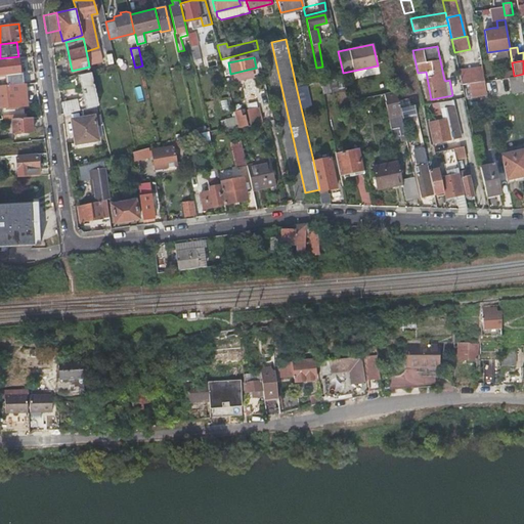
[(482,66),(459,70),(462,84),(484,80),(482,66)]
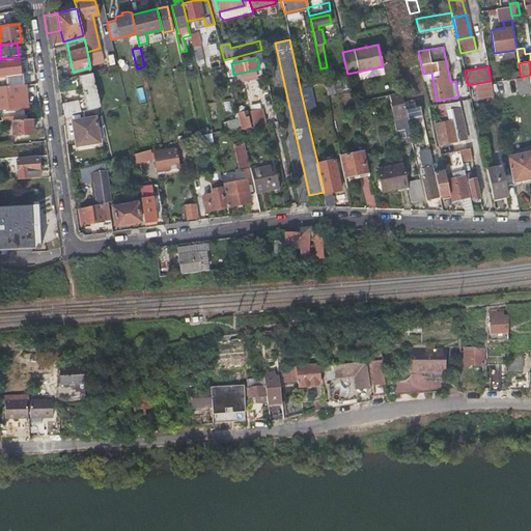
[(100,106),(92,73),(79,75),(87,109),(100,106)]
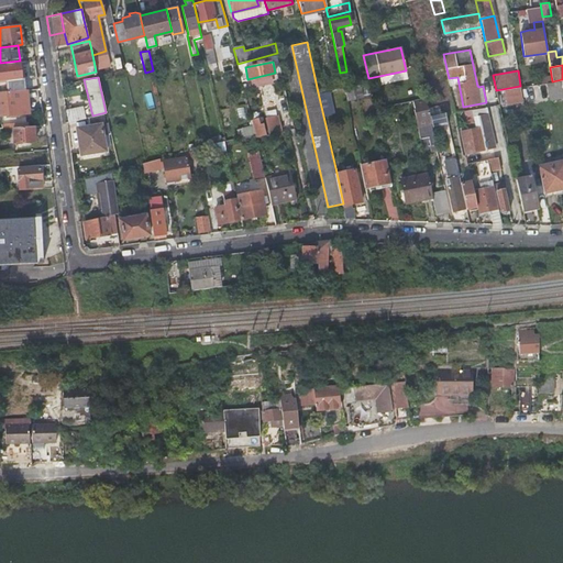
[(562,79),(552,81),(548,83),(550,99),(562,97),(562,79)]
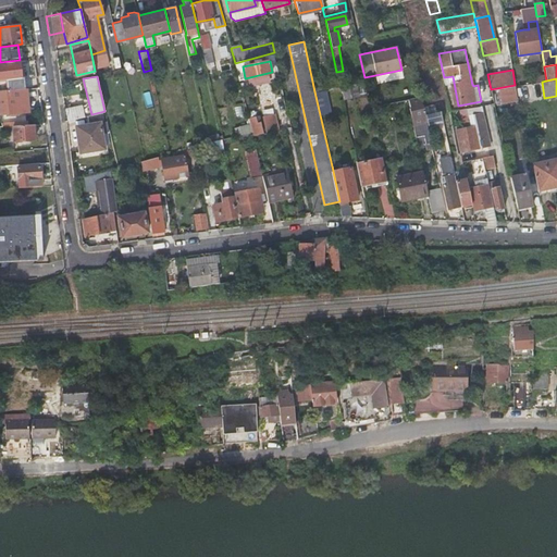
[(81,84),(65,87),(66,96),(83,93),(81,84)]
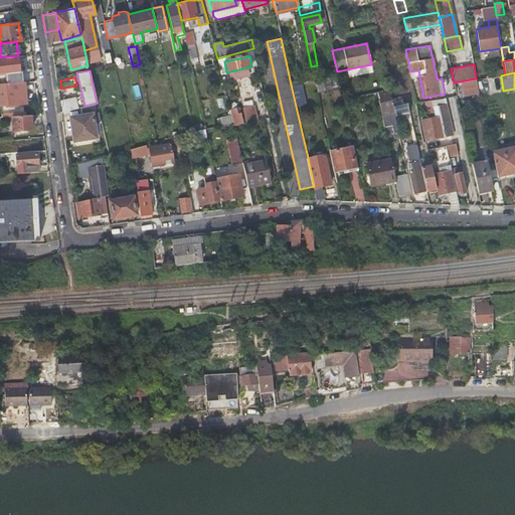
[(329,79),(316,83),(319,93),(332,88),(329,79)]
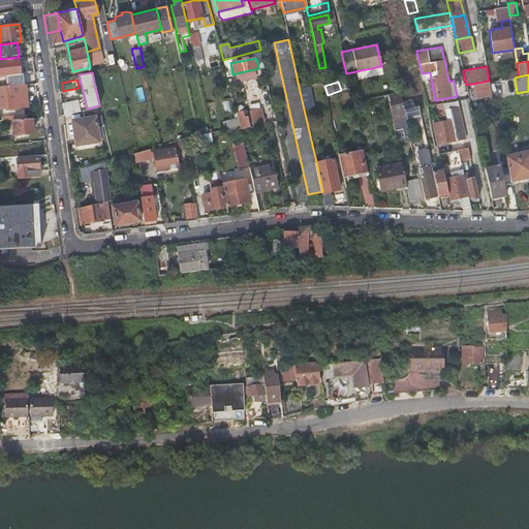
[(21,84),(0,86),(0,107),(23,105),(21,84)]
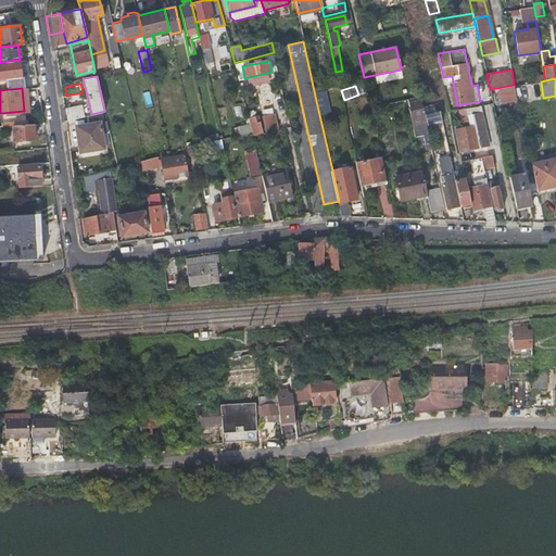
[(420,97),(407,100),(413,125),(426,122),(424,108),(420,97)]
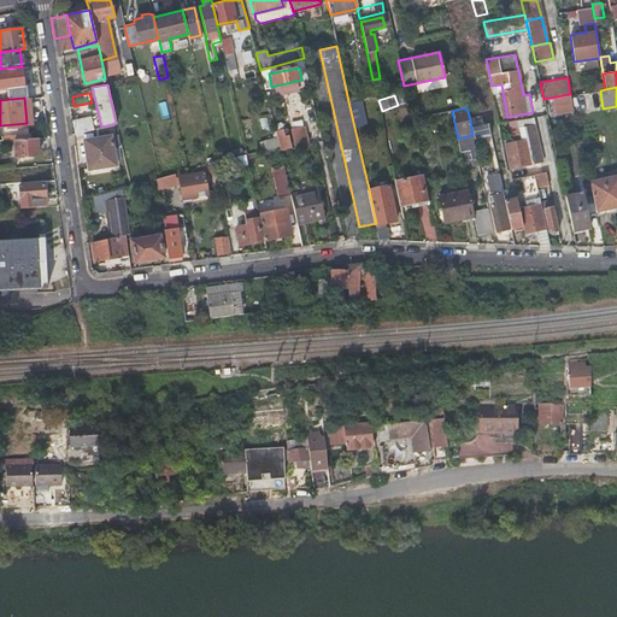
[(89,115),(76,117),(78,130),(93,128),(89,115)]
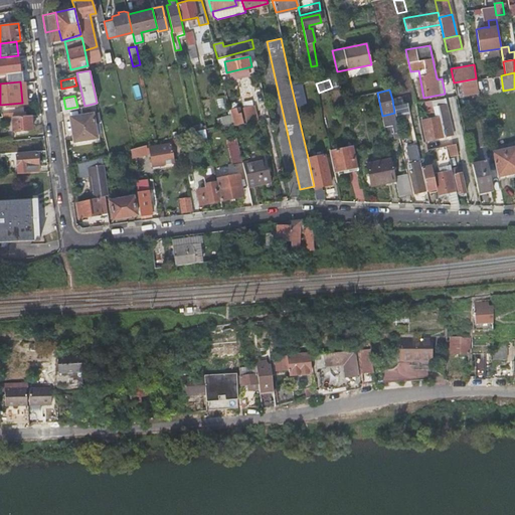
[(435,117),(421,120),(425,140),(452,134),(444,98),(432,100),(435,117)]
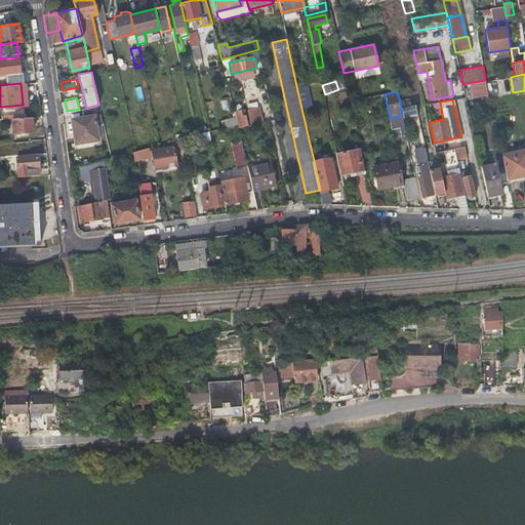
[(258,106),(234,114),(239,129),(264,122),(258,106)]
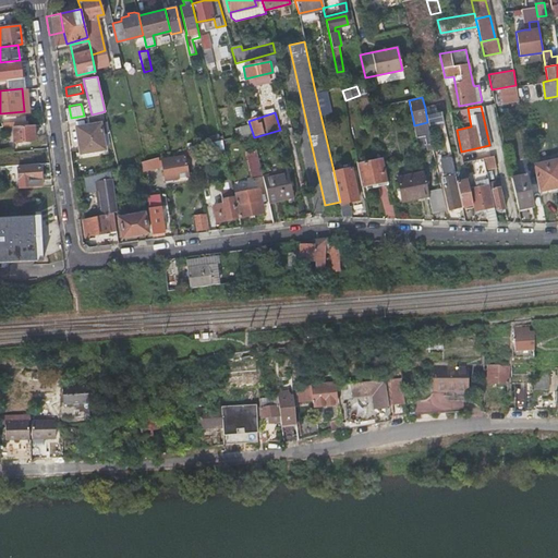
[(88,124),(79,125),(82,153),(105,149),(101,122),(105,122),(104,114),(87,117),(88,124)]
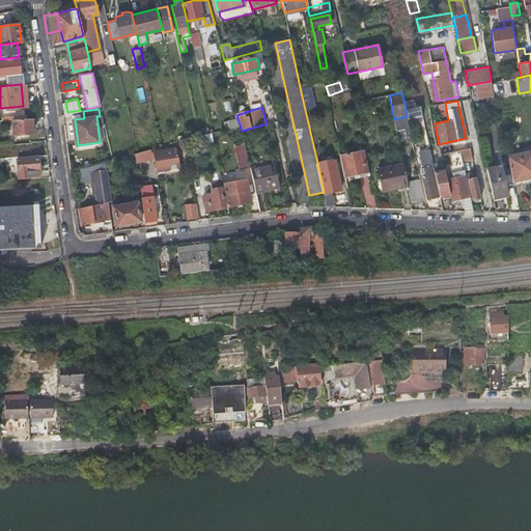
[(31,118),(10,120),(11,135),(32,134),(31,118)]
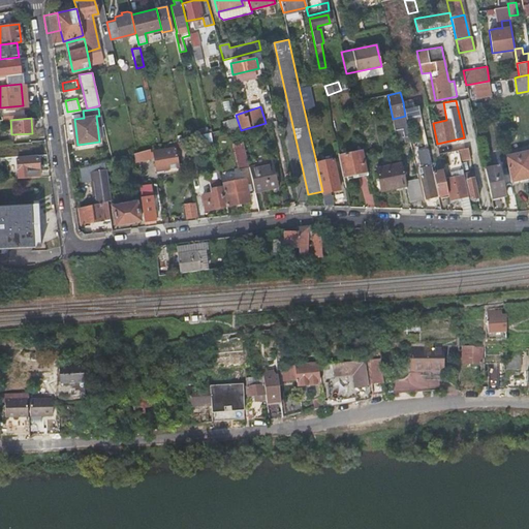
[(237,118),(222,122),(225,130),(239,126),(237,118)]
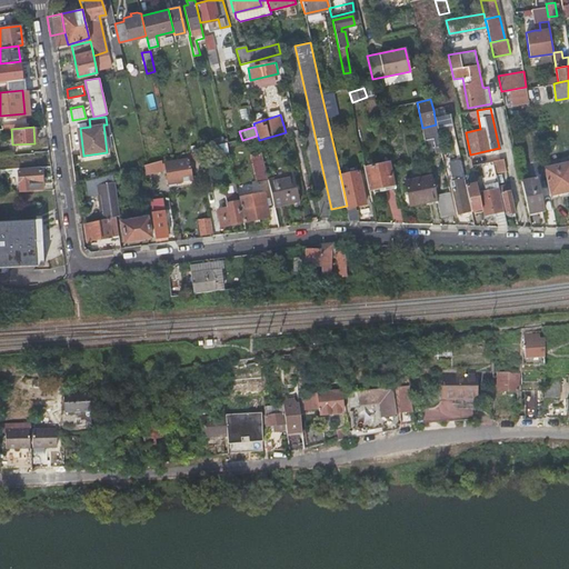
[(268,180),(262,158),(251,160),(257,182),(268,180)]
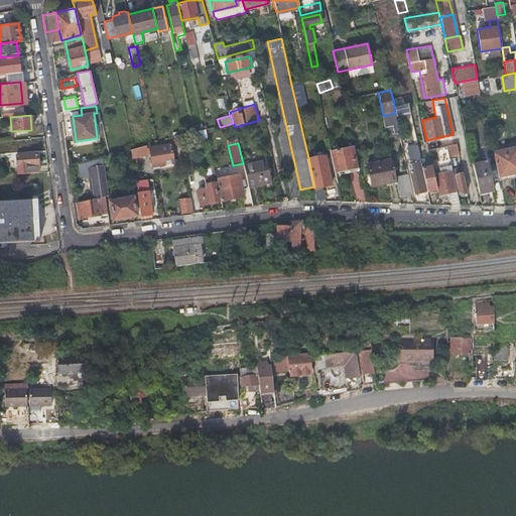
[(170,144),(149,148),(152,166),(173,162),(170,144)]
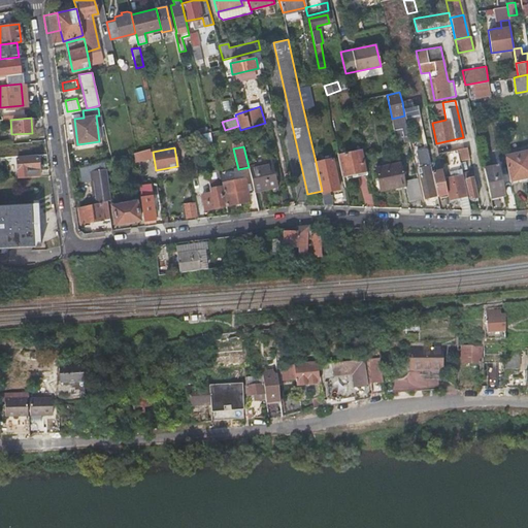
[(468,147),(458,150),(459,155),(460,161),(470,158),(468,147)]
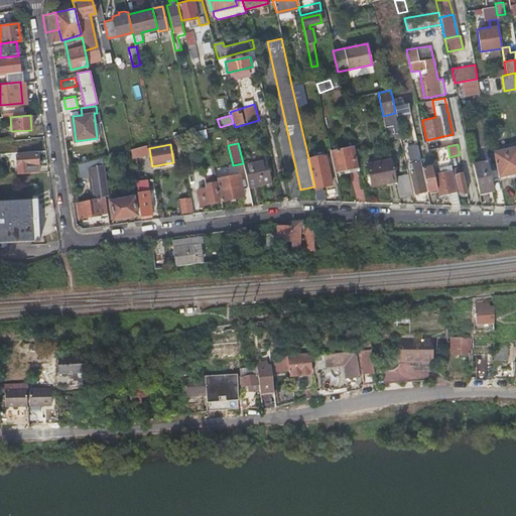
[(330,151),(334,171),(358,166),(354,146),(330,151)]
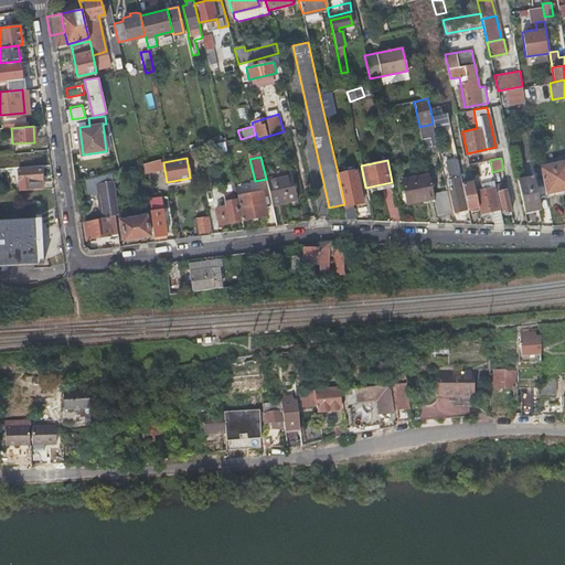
[(564,160),(540,166),(545,193),(564,189),(564,160)]
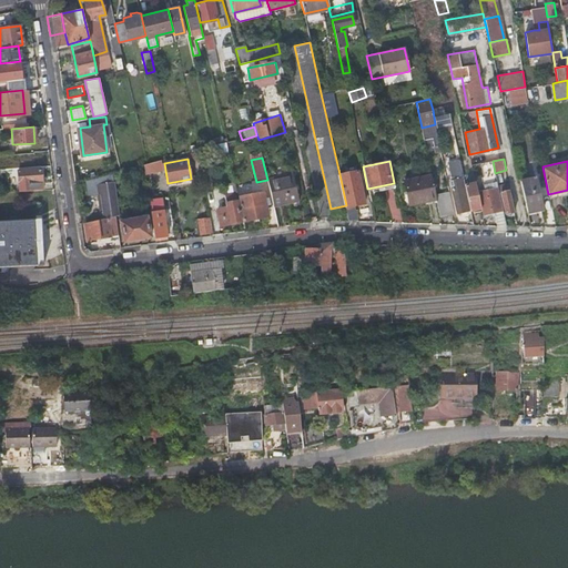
[(21,191),(46,189),(44,179),(43,166),(19,169),(21,191)]
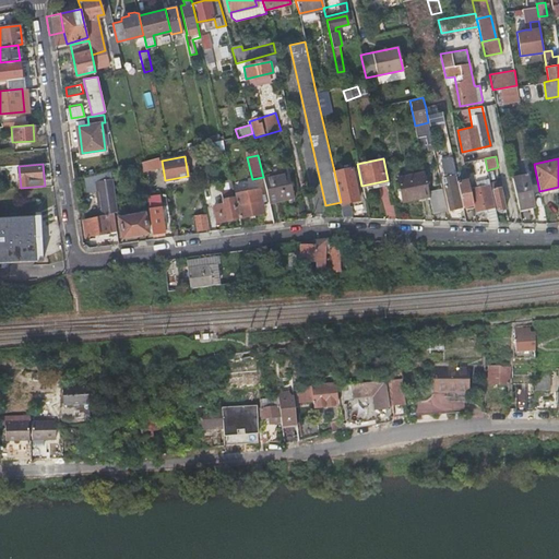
[(487,170),(486,164),(478,165),(479,174),(487,171),(487,170)]
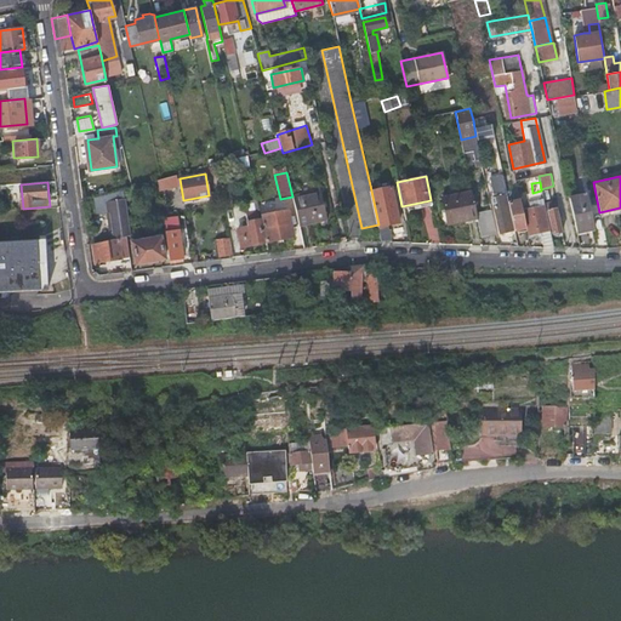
[(379,224),(379,226),(399,221),(392,187),(371,191),(379,224)]
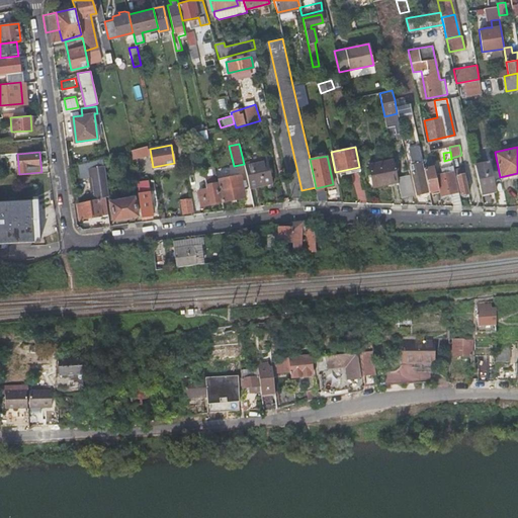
[(108,196),(102,158),(79,164),(80,176),(91,175),(94,198),(105,196),(108,196)]
